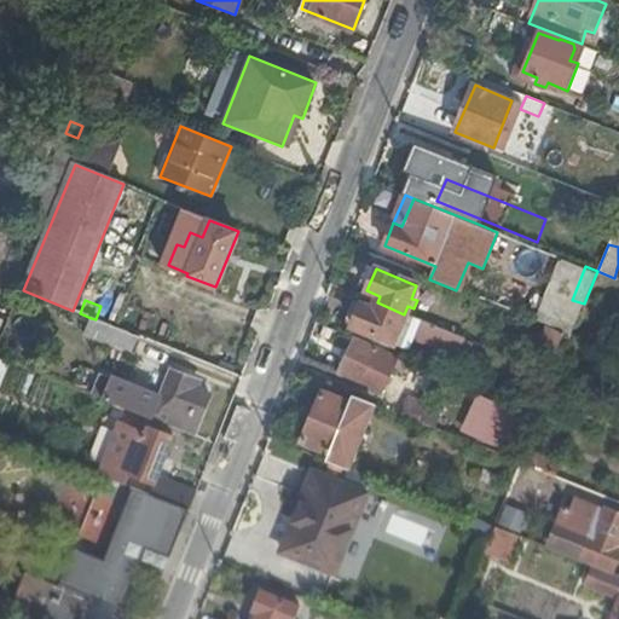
[(414,331),(418,320),(404,314),(377,302),(375,310),(362,304),(352,327),(393,343),(397,335),(403,337),(405,329),(414,331)]
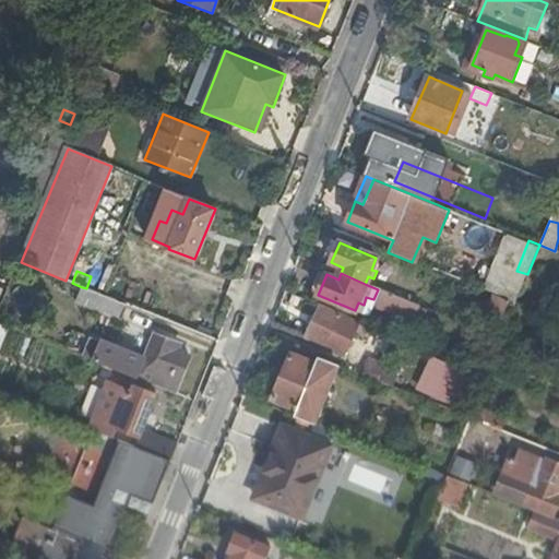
[(121,321),(128,305),(86,288),(82,287),(75,302),(121,321)]
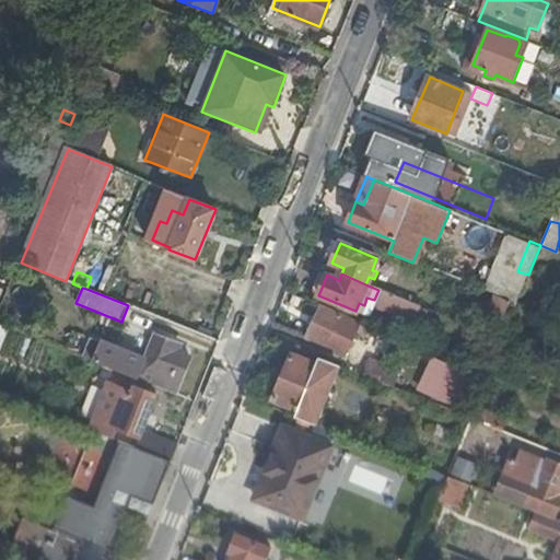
[(510,302),(494,295),(486,316),(501,322),(510,302)]
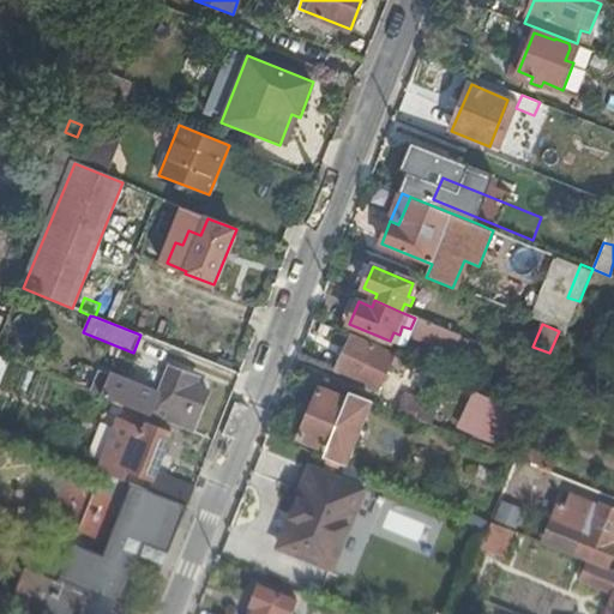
[(378,390),(395,355),(350,336),(335,371),(378,390)]
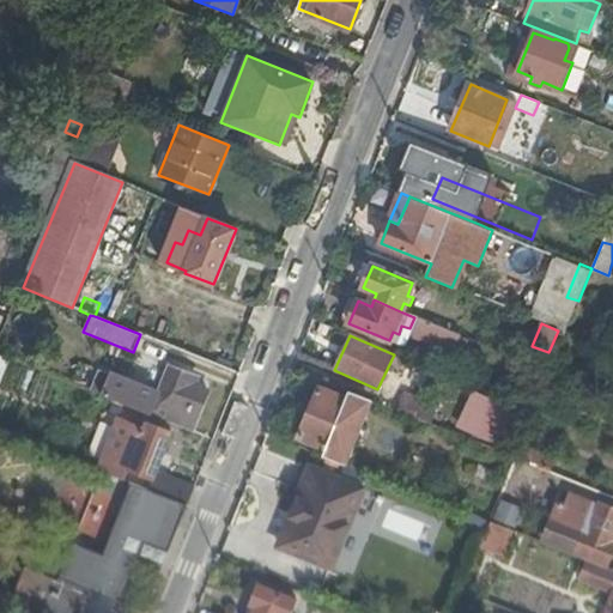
[(151,414),(193,431),(210,392),(192,384),(195,377),(171,368),(158,398),(151,414)]
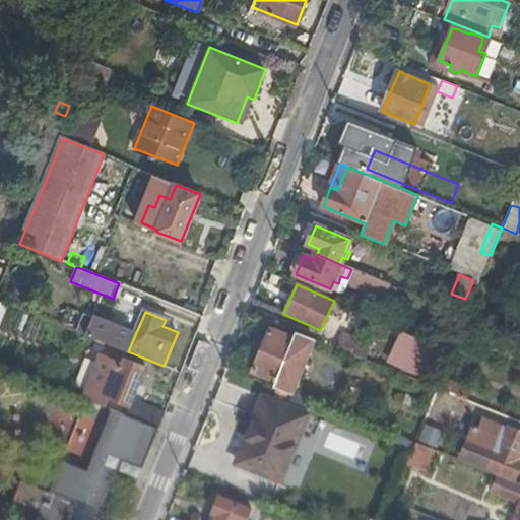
[(85,317),(78,331),(107,343),(128,351),(134,337),(85,317)]
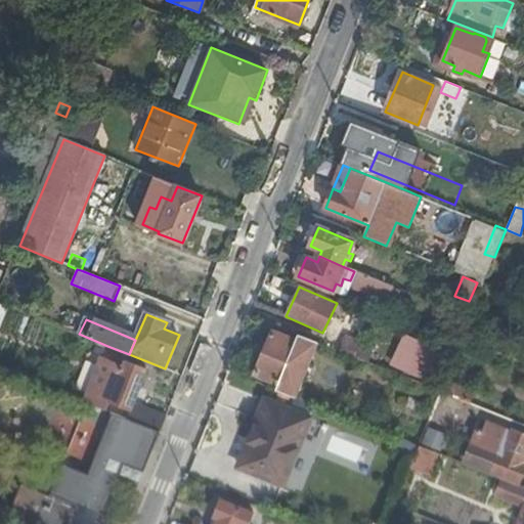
[(273,332),(256,374),(294,388),(309,346),(273,332)]
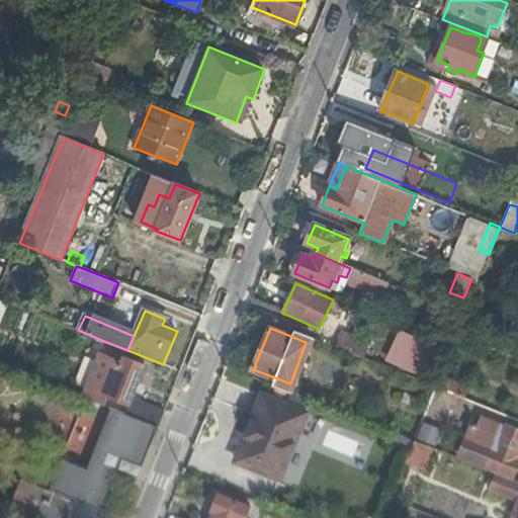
[(145,365),(104,348),(89,385),(109,393),(107,398),(128,406),(145,365)]
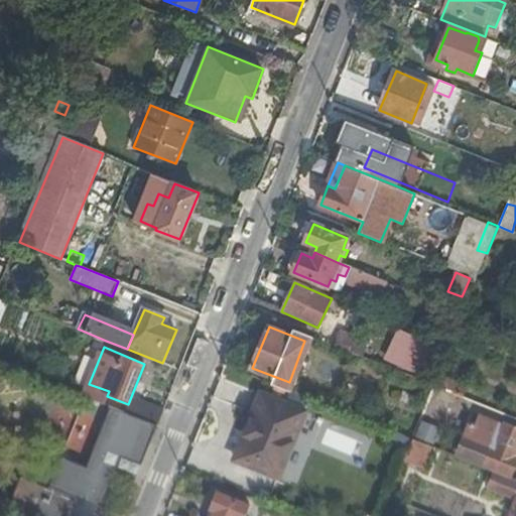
[(446,399),(449,392),(439,388),(436,395),(446,399)]
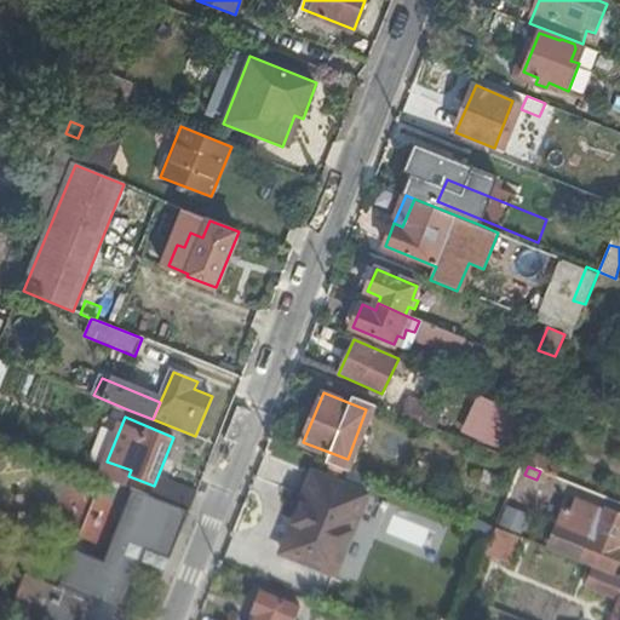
[(316,474),(286,551),(336,572),(366,494),(316,474)]
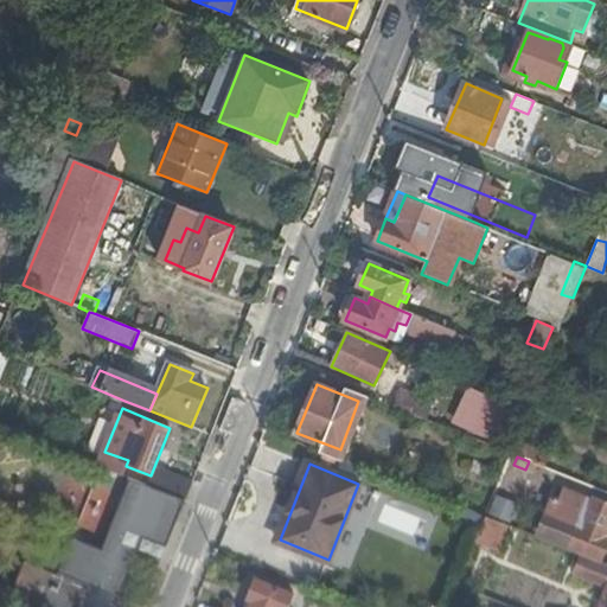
[(157,489),(186,500),(192,484),(164,472),(157,489)]
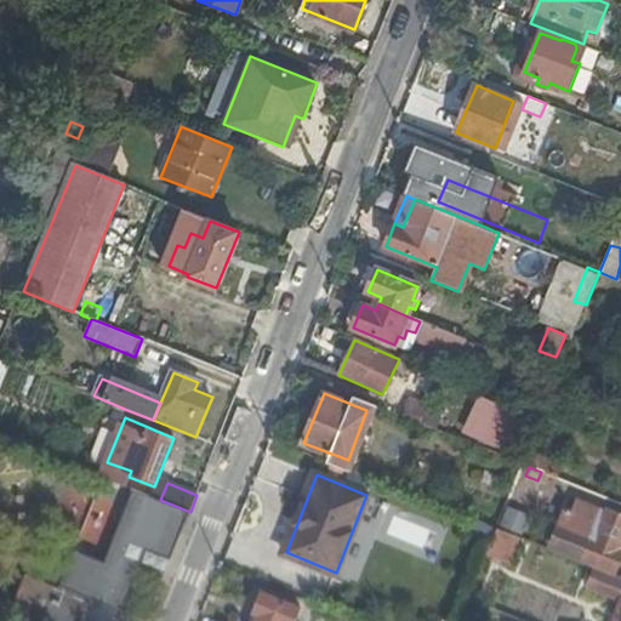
[(75,550),(60,587),(26,574),(9,616),(20,620),(86,620),(96,599),(124,610),(148,550),(172,558),(191,512),(160,500),(134,490),(106,562),(75,550)]
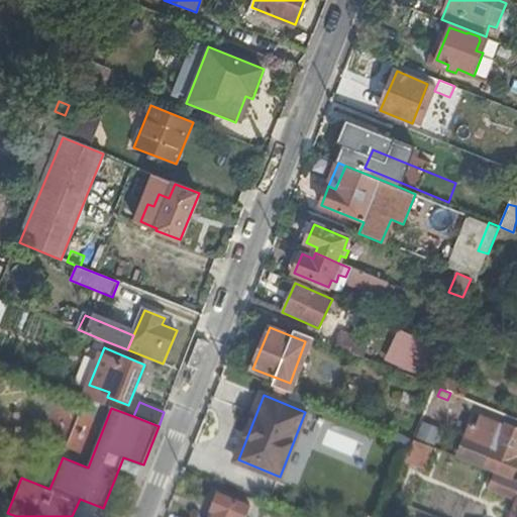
[(472,426),(459,454),(512,476),(516,463),(516,456),(516,454),(516,428),(506,425),(505,427),(487,420),(483,430),(472,426)]
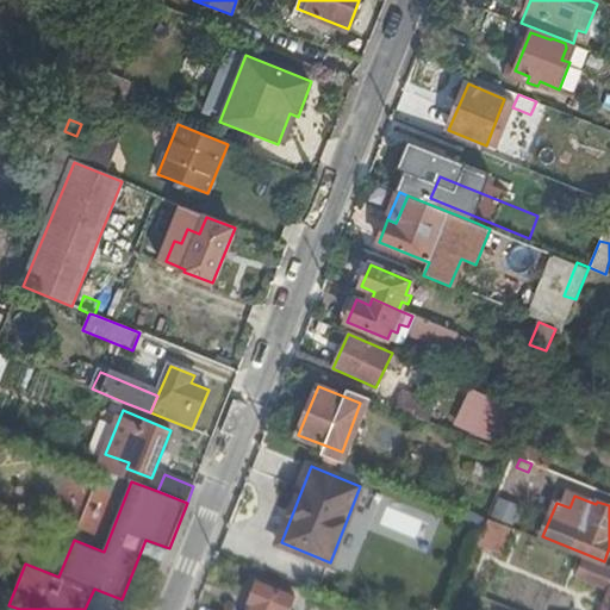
[(496,502),(489,520),(510,528),(518,511),(496,502)]
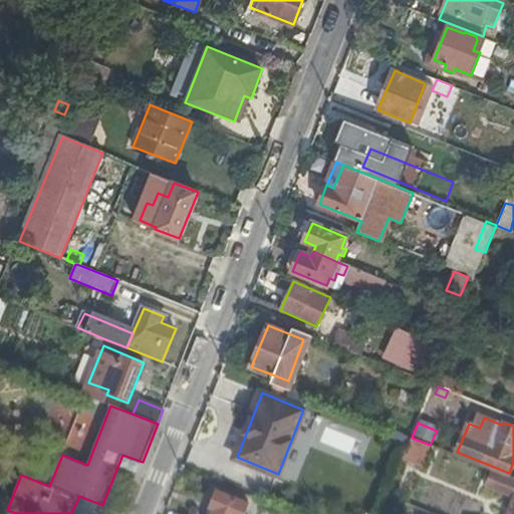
[(412,438),(402,434),(398,443),(408,447),(412,438)]
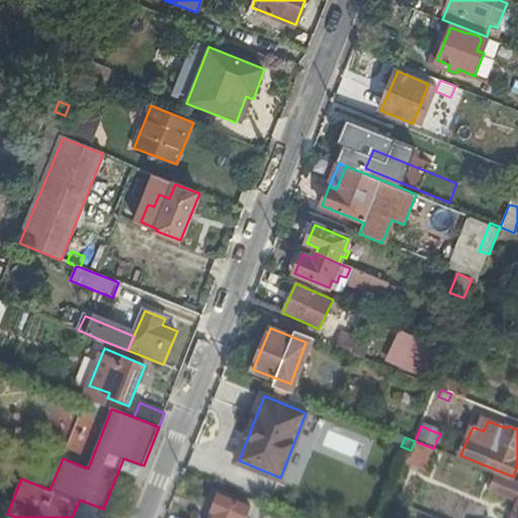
[(411,450),(406,462),(424,470),(433,448),(415,441),(411,450)]
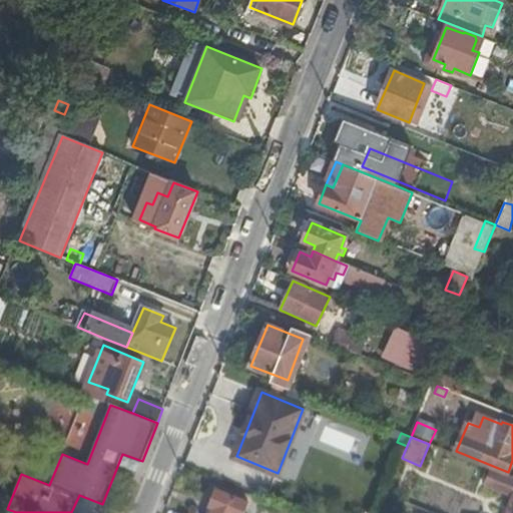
[(512,489),(512,477),(492,469),(486,485),(511,495),(512,489)]
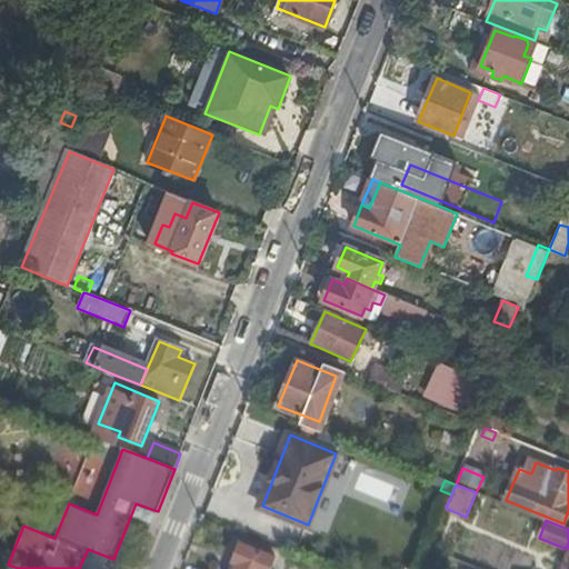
[(270,568),(276,557),(241,542),(233,561),(238,563),(235,568),(270,568)]
